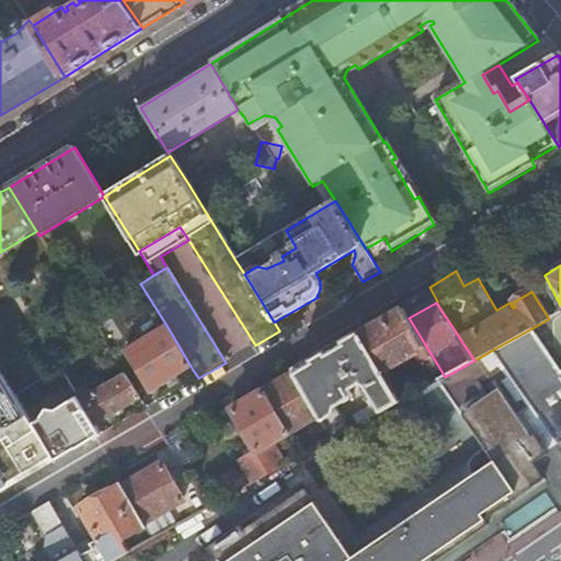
[(441,379),(445,377),(409,318),(403,309),(361,333),(385,373),(415,354),(427,373),(431,370),(433,374),(422,380),(425,388),(441,379)]
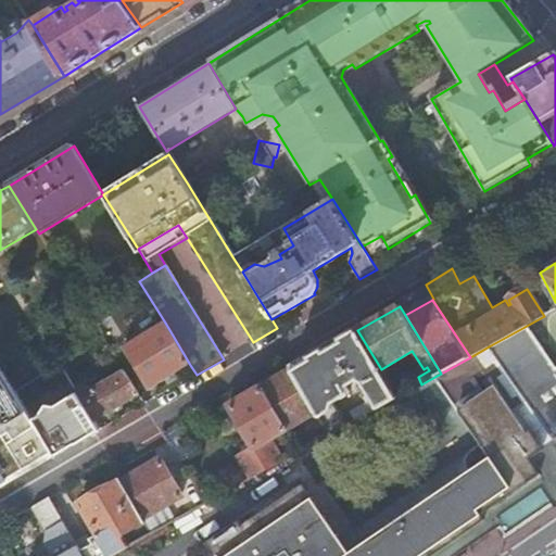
[(190,365),(165,323),(124,348),(150,389),(190,365)]
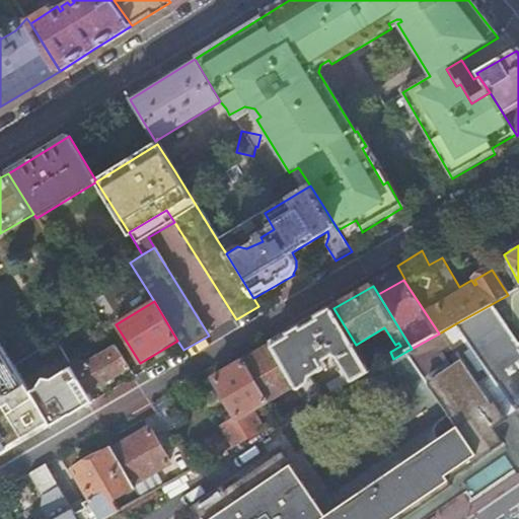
[(490,305),(456,323),(518,413),(518,343),(517,345),(490,305)]
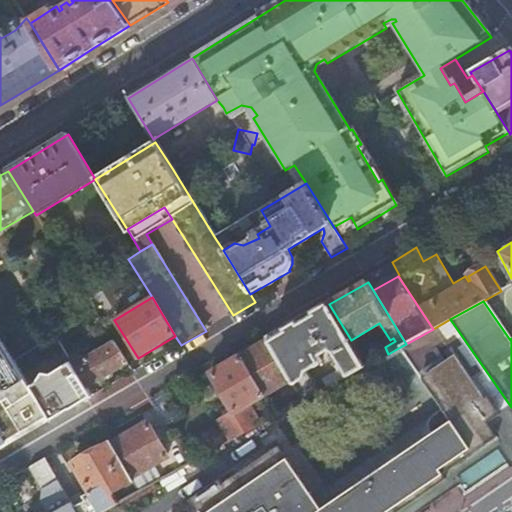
[(294,379),(306,399),(321,391),(309,370),(325,360),(322,354),(326,352),(329,358),(332,356),(345,378),(367,366),(351,340),(329,304),(270,339),(294,379)]
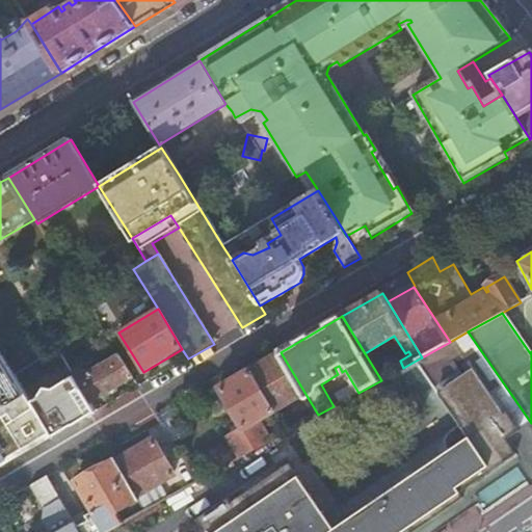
[(531,423),(468,331),(450,342),(422,357),(418,360),(470,437),(336,530),(291,464),(231,504),(230,501),(198,521),(206,531),(436,531),(478,504),(473,497),(521,463),(531,480),(531,423)]
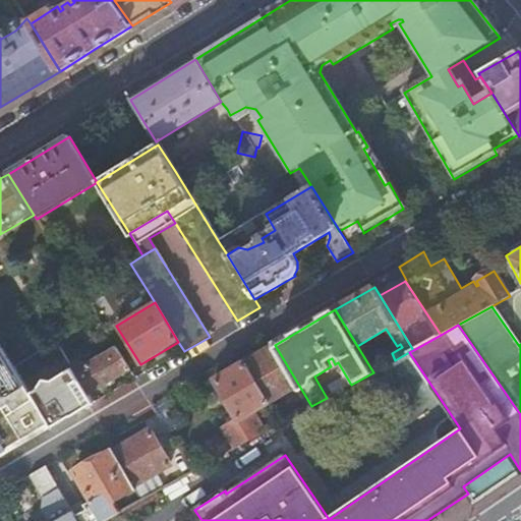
[(0,458),(52,428),(23,382),(14,367),(6,354),(0,343),(0,458)]
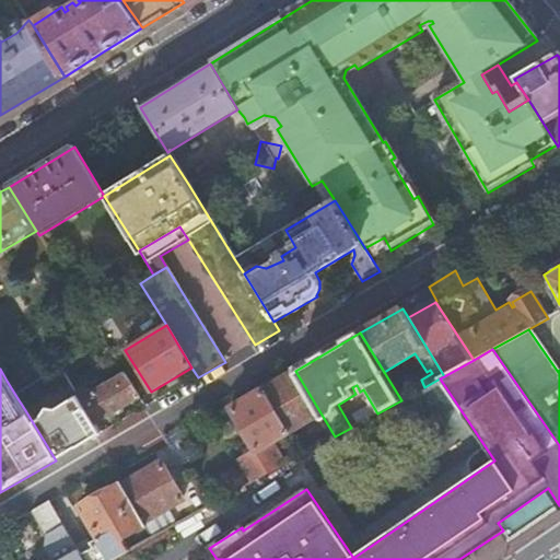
[(264,388),(290,432),(322,415),(295,371),(264,388)]
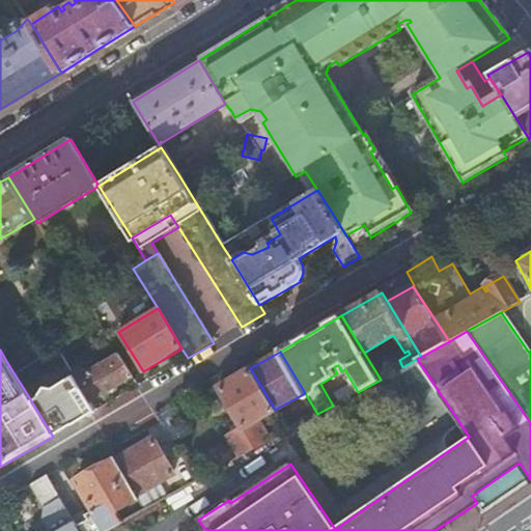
[(6,361),(15,374),(24,369),(16,355),(6,361)]
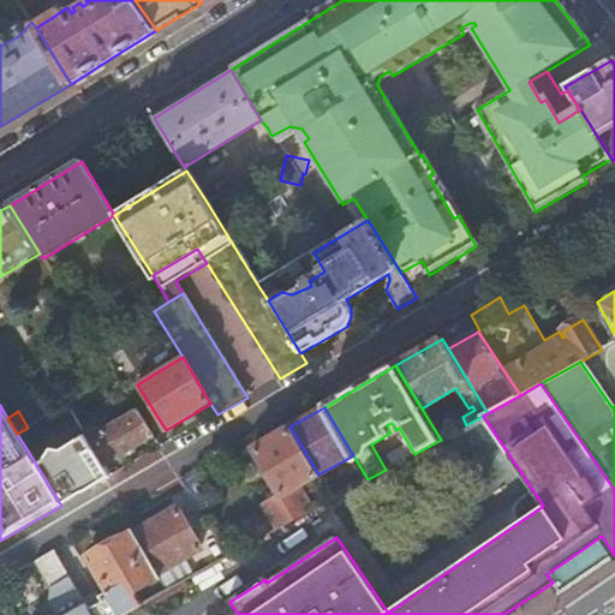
[(84,433),(105,466),(154,437),(138,411),(102,431),(101,429),(93,427),(84,433)]
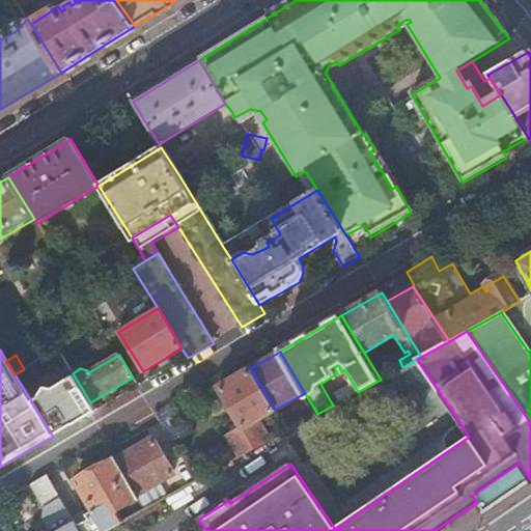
[(48,361),(35,368),(42,379),(43,381),(55,373),(48,361)]
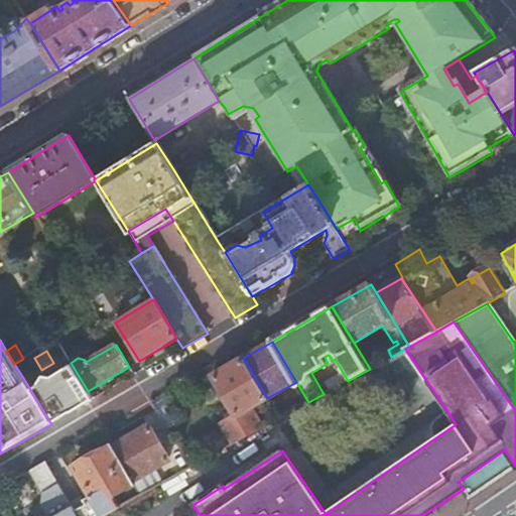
[(14,364),(23,378),(40,368),(34,358),(32,354),(23,359),(14,364)]
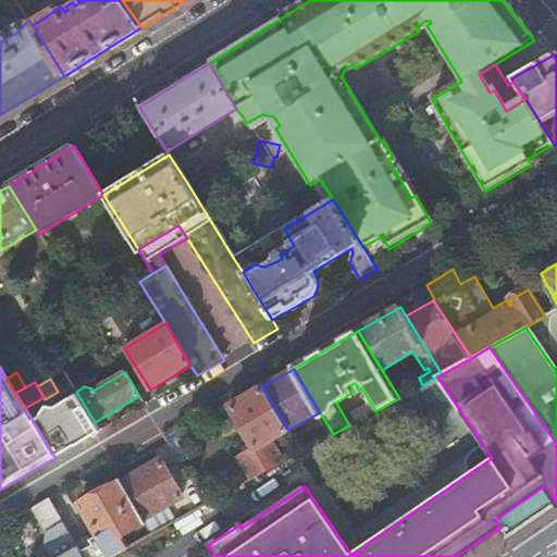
[(244,456),(256,477),(285,460),(273,440),(288,430),(262,386),(230,406),(257,449),(244,456)]
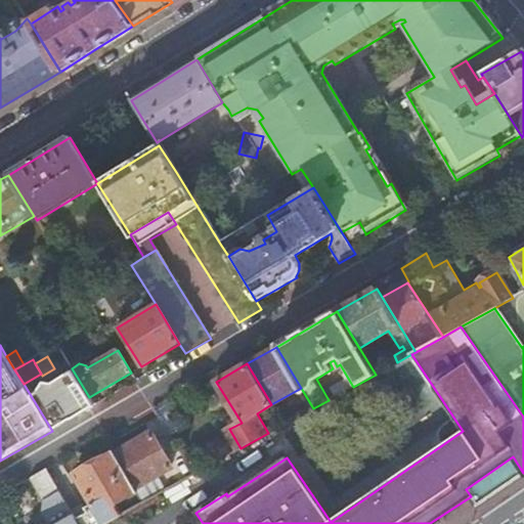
[(87,398),(72,370),(35,393),(50,420),(87,398)]
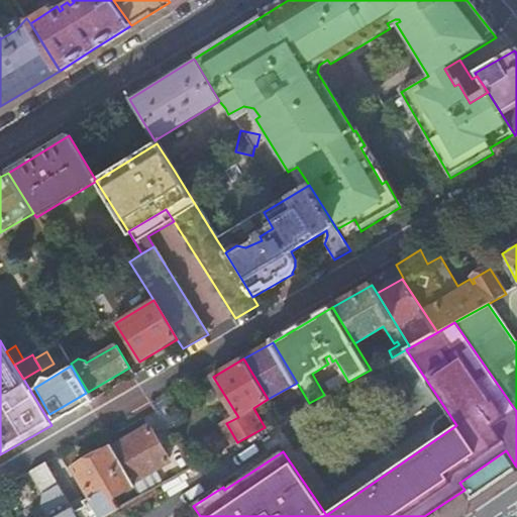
[(147,426),(113,446),(134,483),(169,461),(147,426)]
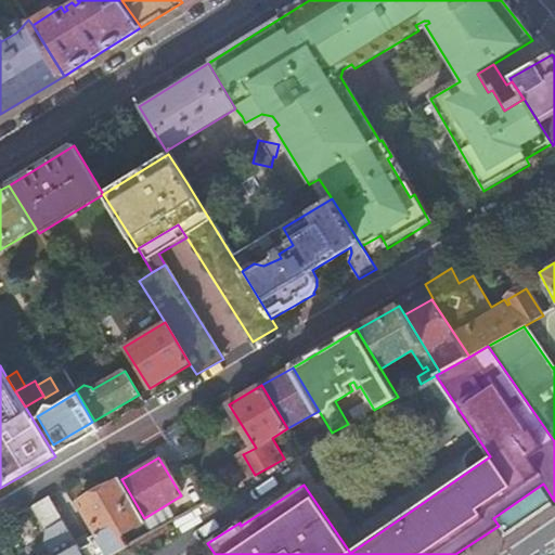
[(81,551),(84,554),(110,554),(130,544),(124,534),(145,521),(144,518),(121,479),(80,504),(101,539),(81,551)]
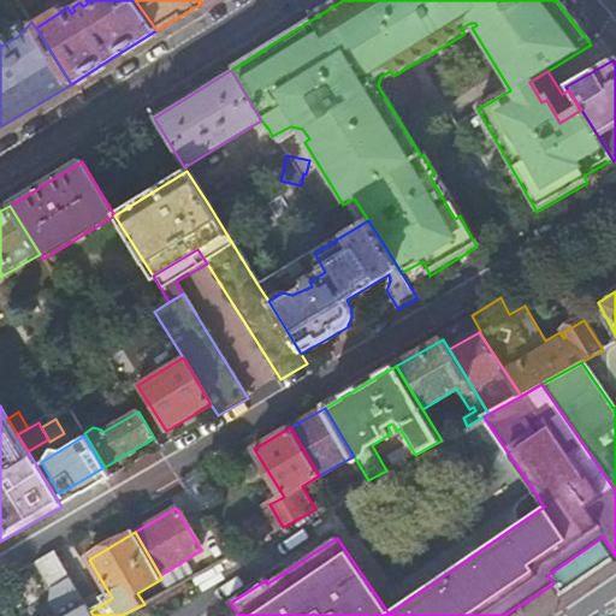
[(55,551),(36,562),(52,587),(71,578),(55,551)]
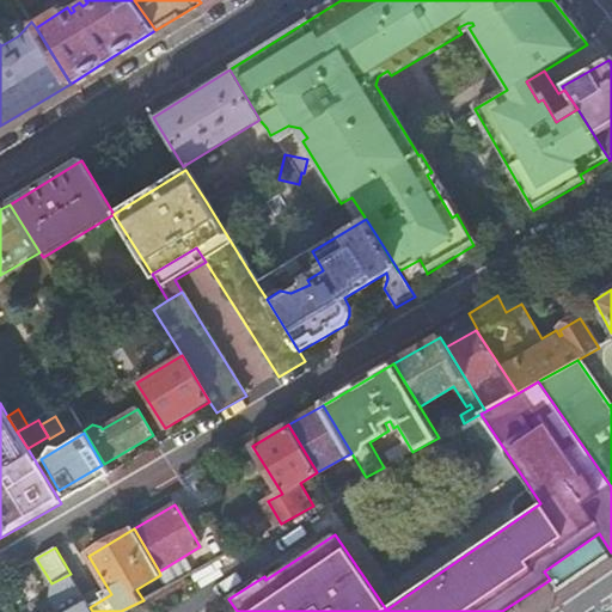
[(65,611),(92,611),(90,607),(86,600),(65,611)]
